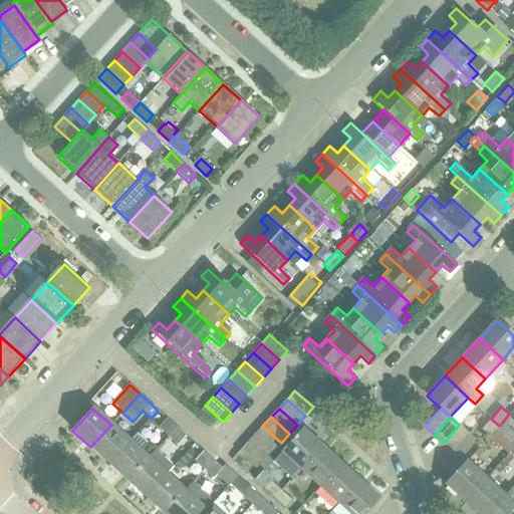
[(159,428),(168,436),(177,427),(167,418),(159,428)]
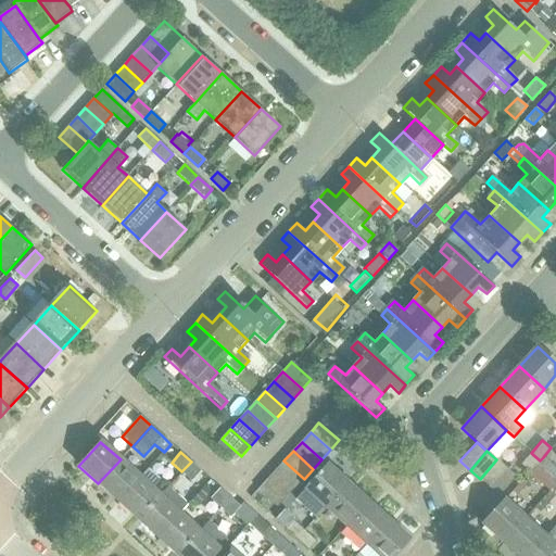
[(535,465),(540,460),(531,453),(520,464),(529,471),(535,465)]
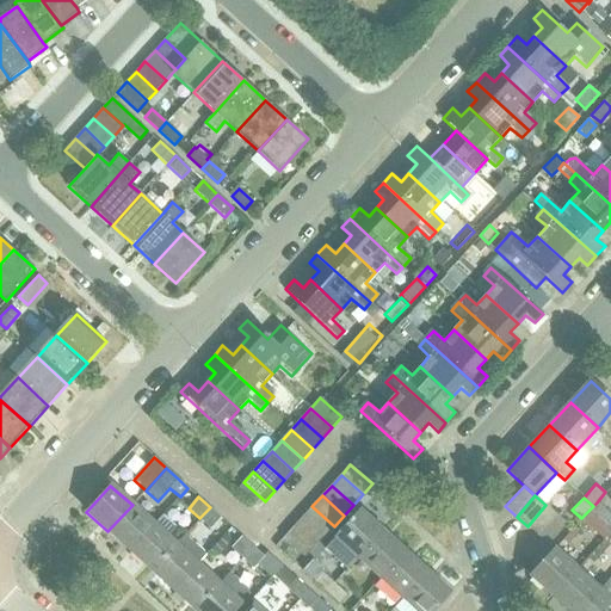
[(588,511),(610,531),(610,530),(610,514),(597,503),(593,506),(588,511)]
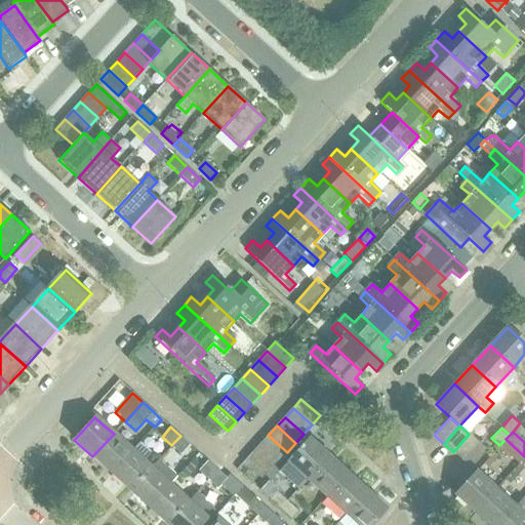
[(92,456),(112,474),(132,451),(114,434),(92,456)]
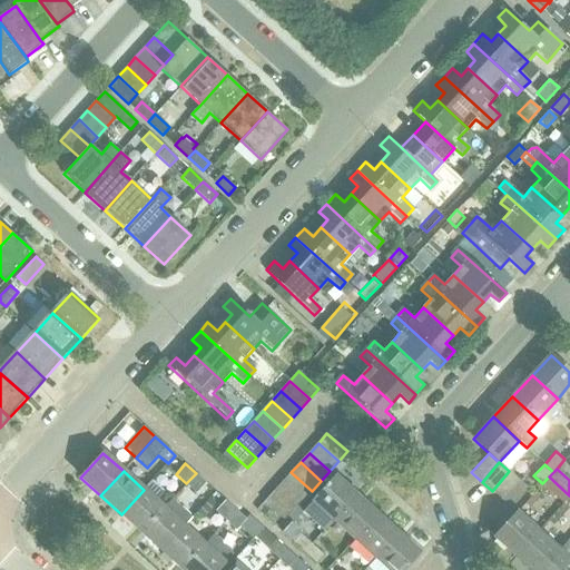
[(492,491),(501,500),(519,480),(509,471),(492,491)]
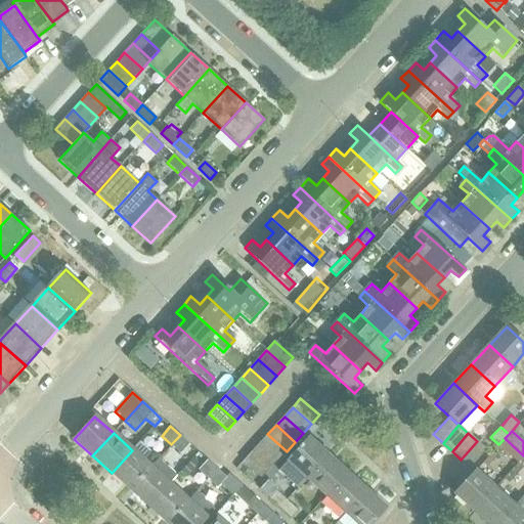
[(267,434),(260,443),(278,461),(287,451),(267,434)]
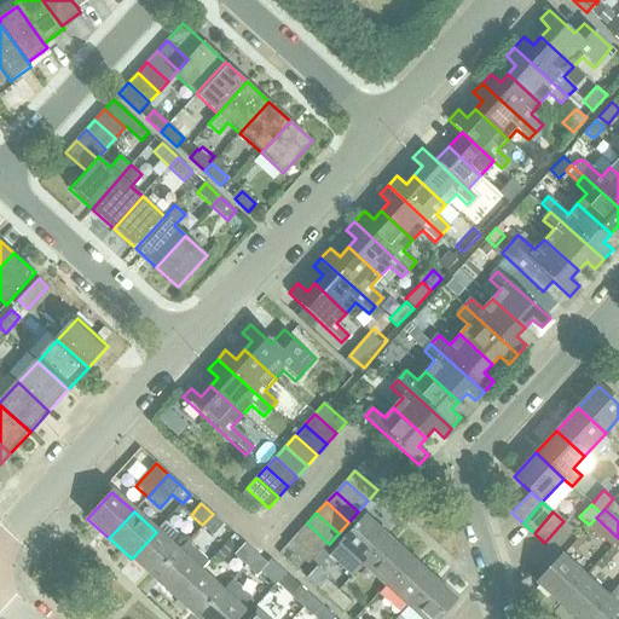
[(213,514),(202,525),(213,536),(204,545),(215,555),(233,533),(224,524),(213,514)]
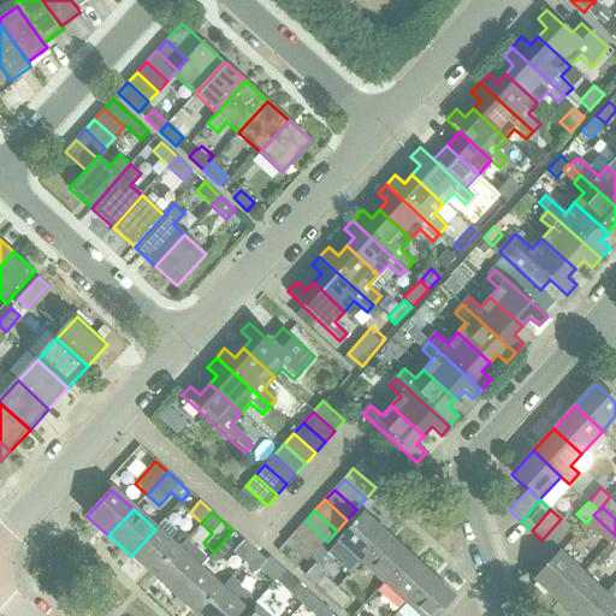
[(351,575),(362,562),(389,534),(365,513),(339,542),(353,552),(341,566),(351,575)]
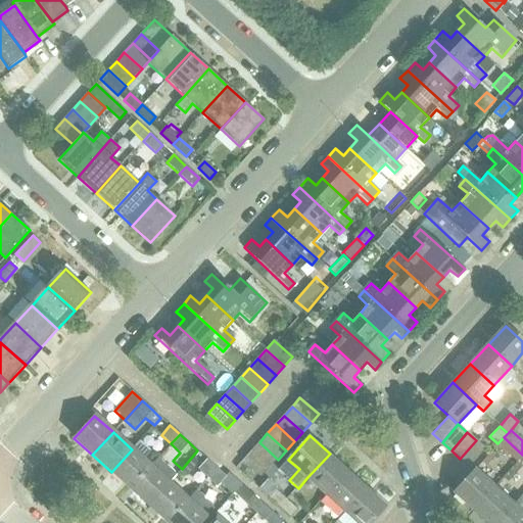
[(476,440),(460,459),(469,466),(485,448),(476,440)]
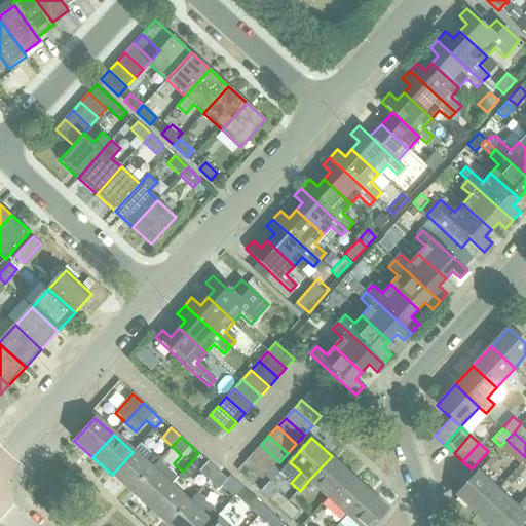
[(112,475),(130,492),(152,468),(145,462),(151,455),(140,445),(133,452),(112,475)]
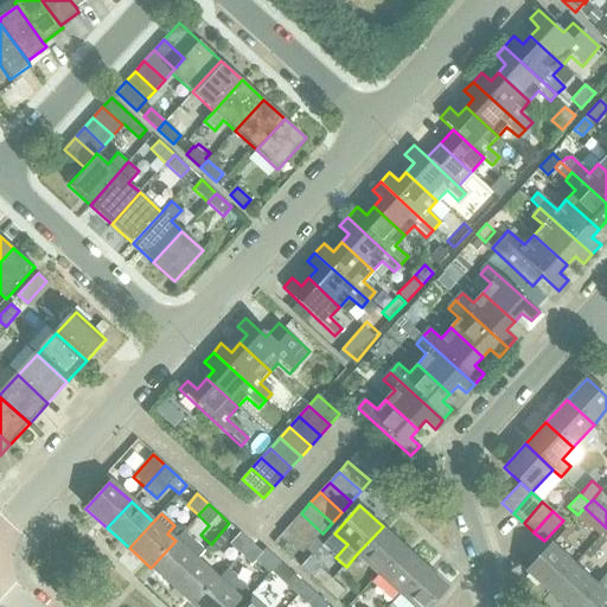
[(301,513),(292,524),(313,544),(323,534),(301,513)]
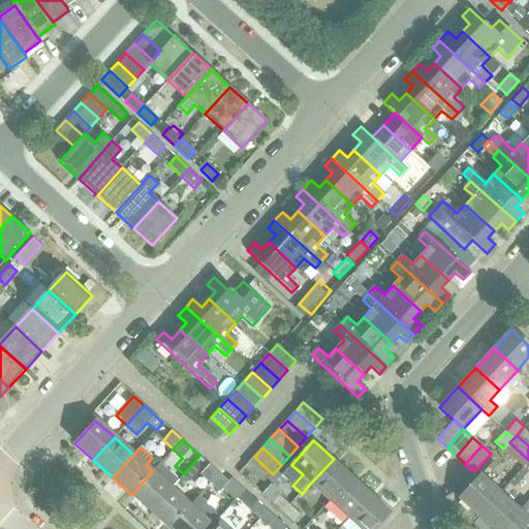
[(273,474),(254,457),(246,466),(265,483),(273,474)]
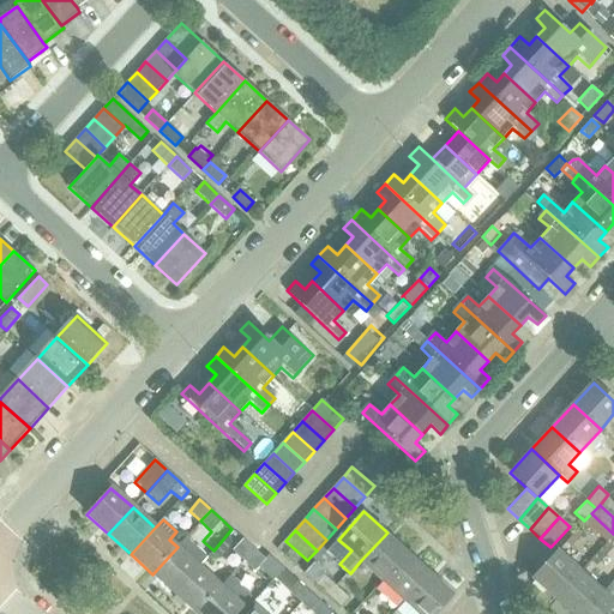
[(361,560),(384,581),(409,552),(387,533),(361,560)]
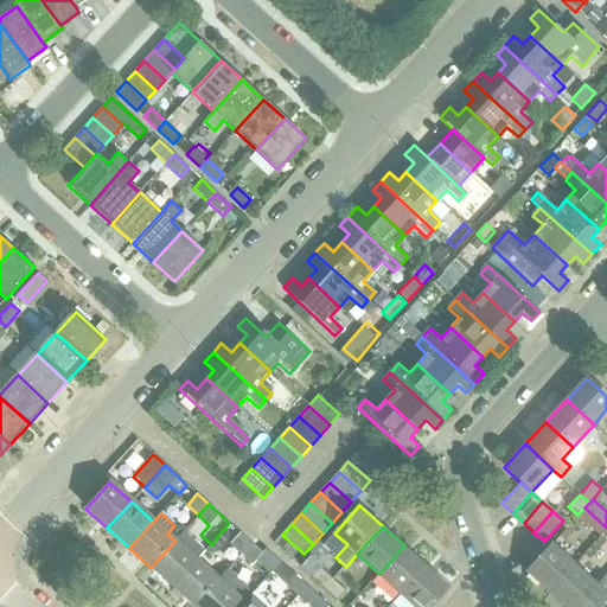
[(176,541),(151,568),(172,587),(196,561),(205,550),(184,531),(176,541)]
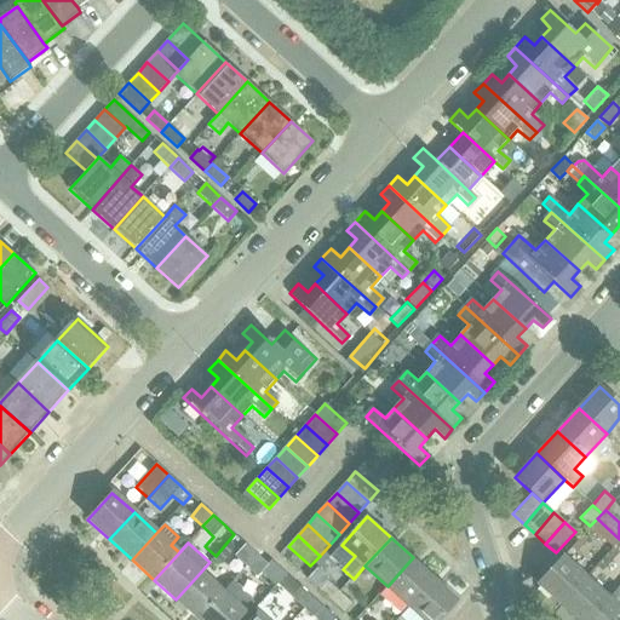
[(235,556),(247,566),(257,555),(246,544),(235,556)]
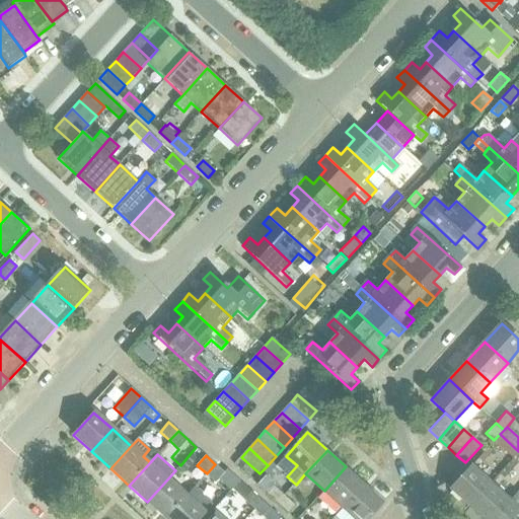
[(215,464),(207,473),(216,482),(224,472),(215,464)]
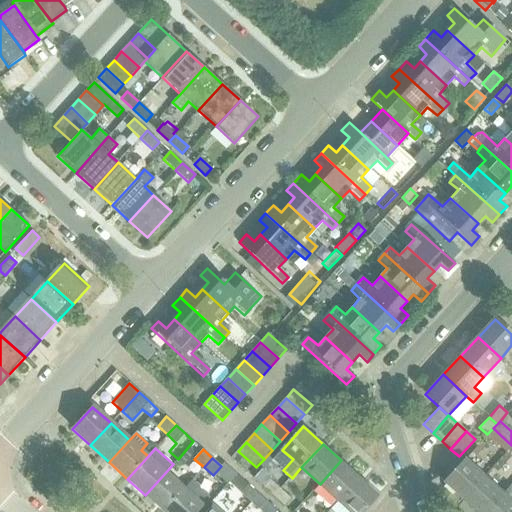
[(444,482),(463,499),(484,476),(465,459),(444,482)]
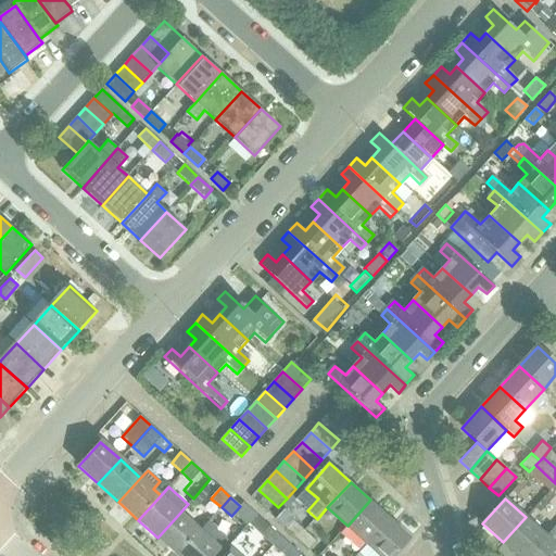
[(348,526),(368,544),(391,519),(370,500),(348,526)]
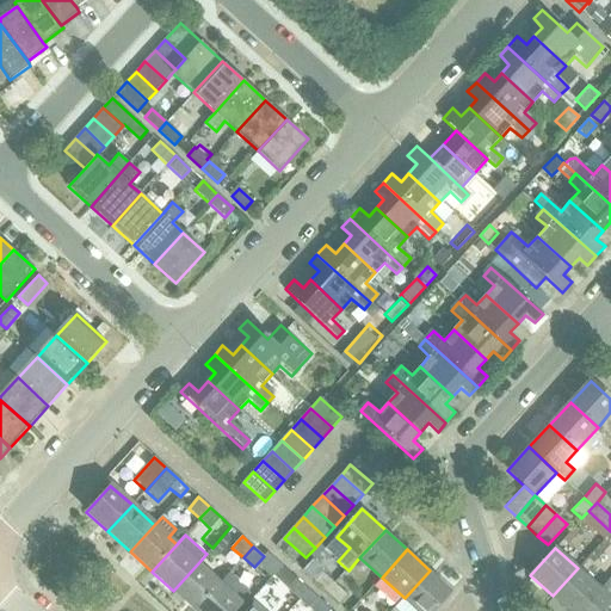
[(173,591),(195,610),(218,584),(197,565),(173,591)]
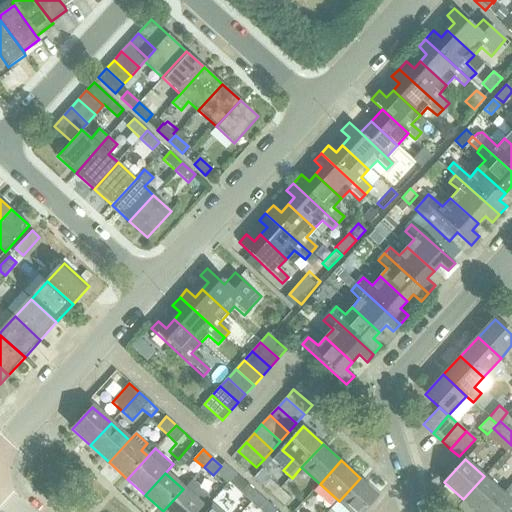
[(463,499),(476,511),(485,511),(503,493),(484,476),(463,499)]
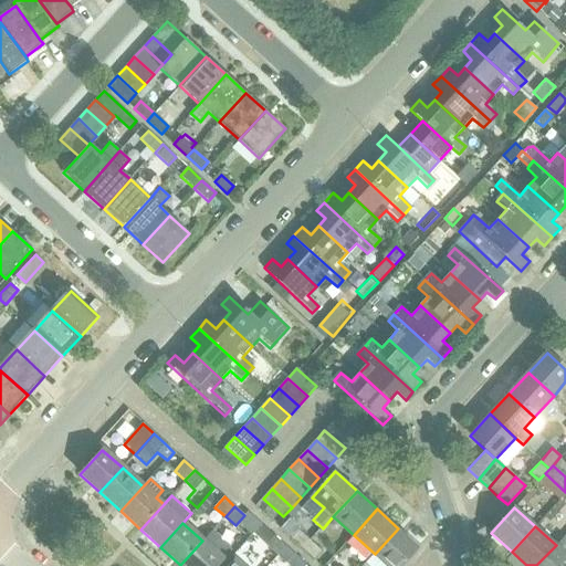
[(290,537),(302,548),(311,540),(297,528),(290,537)]
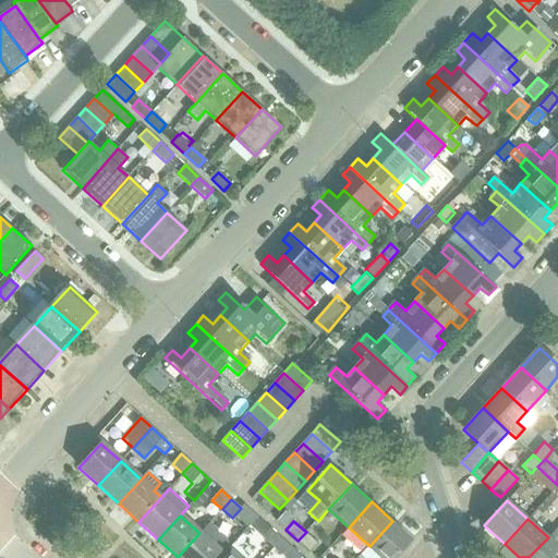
[(392,521),(370,546),(381,557),(395,557),(412,538),(392,521)]
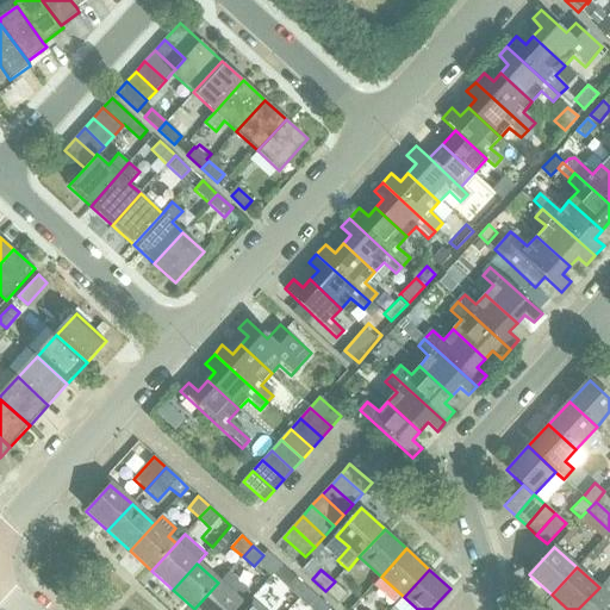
[(218,583),(194,609),(234,609),(249,593),(226,573),(218,583)]
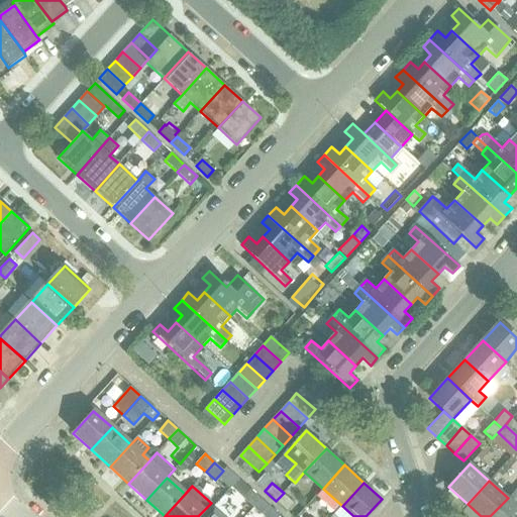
[(243,497),(255,507),(262,500),(250,489),(243,497)]
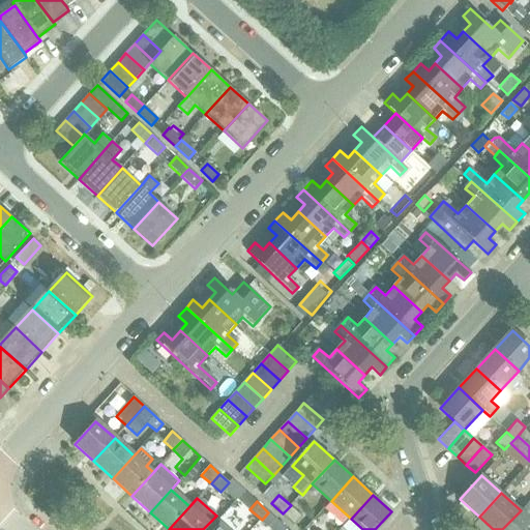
[(521,510),(502,529),(529,529),(529,520),(529,519),(529,518),(529,506),(527,504),(521,511),(521,510)]
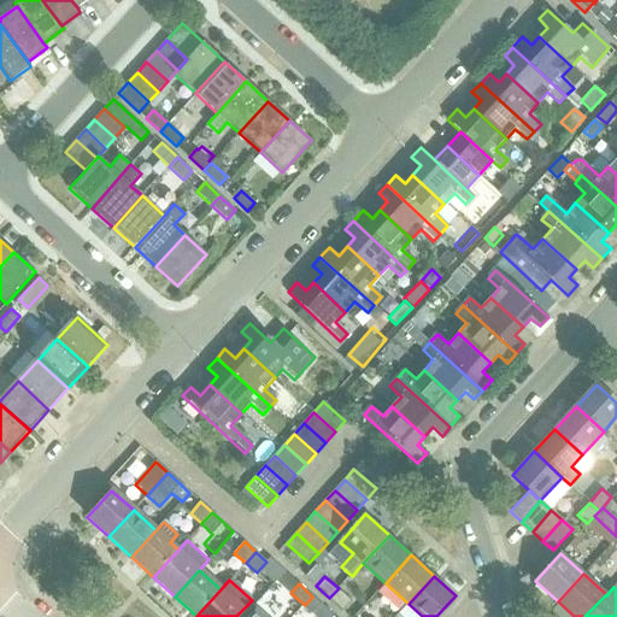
[(339,588),(329,598),(342,610),(351,600),(339,588)]
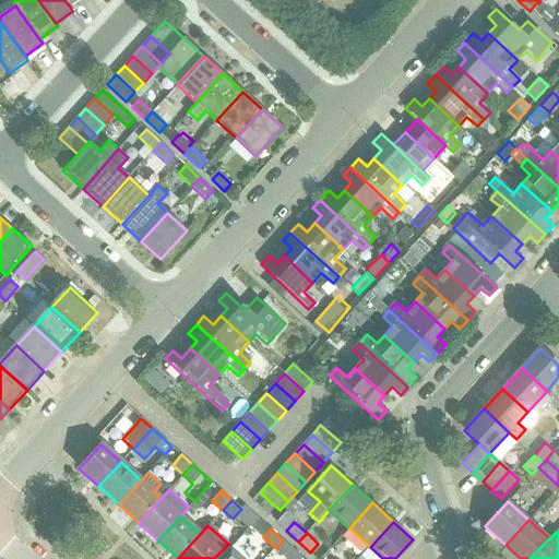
[(283,540),(276,548),(286,558),(294,550),(283,540)]
